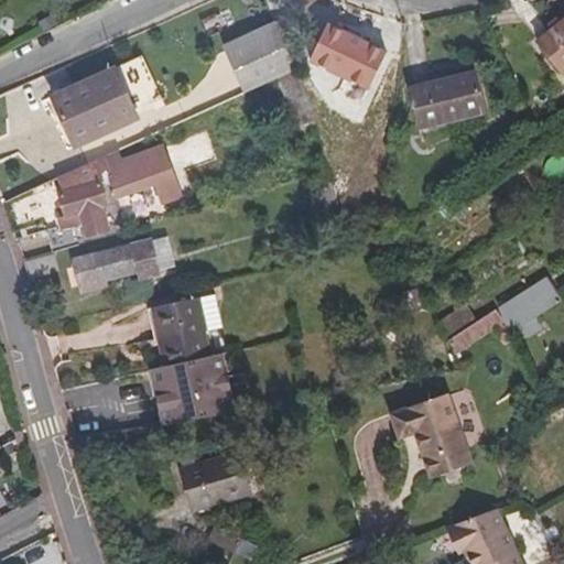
[(301,40),(290,17),(275,22),(285,45),(301,40)]
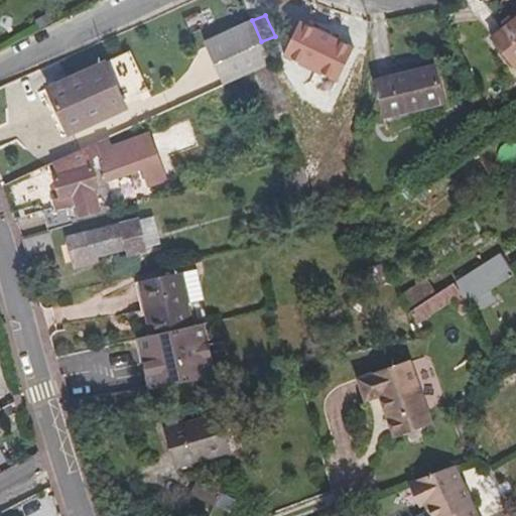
[(515,18),(492,39),(515,69),(515,18)]
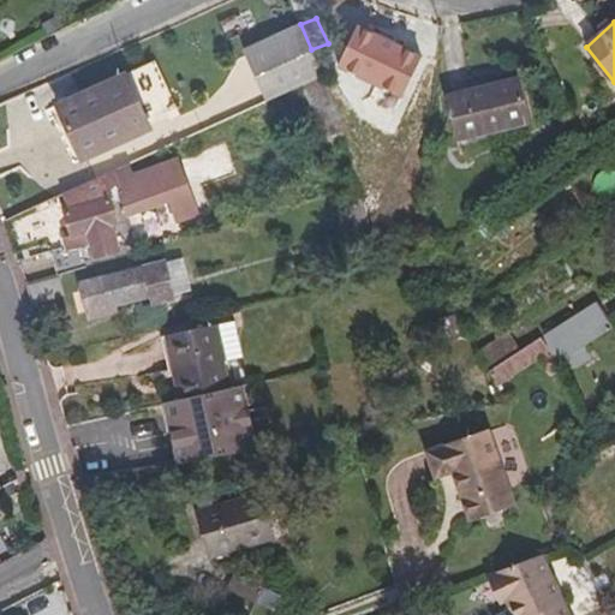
[(311,49),(300,24),(243,51),(266,102),(322,76),(311,49)]
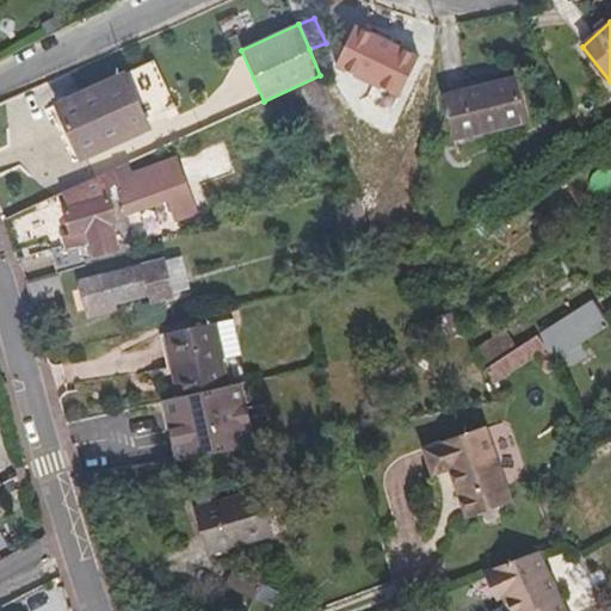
[(421,59),(357,26),(337,67),(401,99),(421,59)]
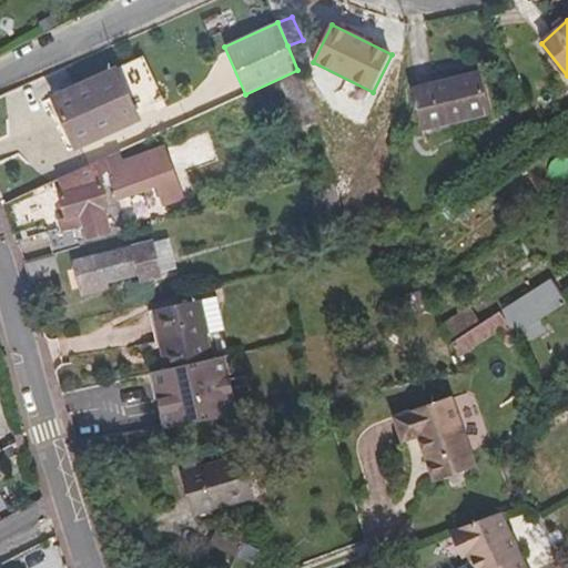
[(142,58),(53,98),(77,149),(165,109),(142,58)]
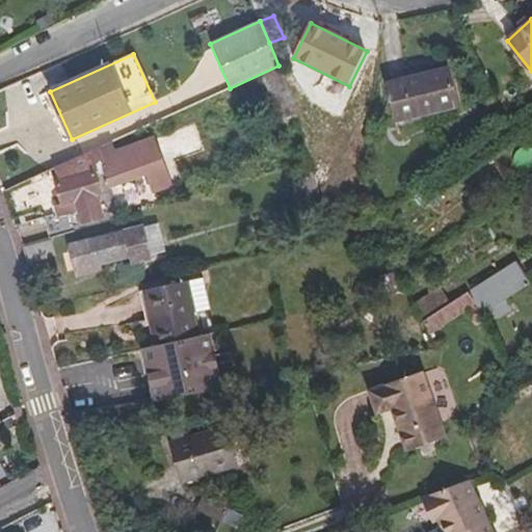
[(278,69),(263,76),(281,116),(297,109),(278,69)]
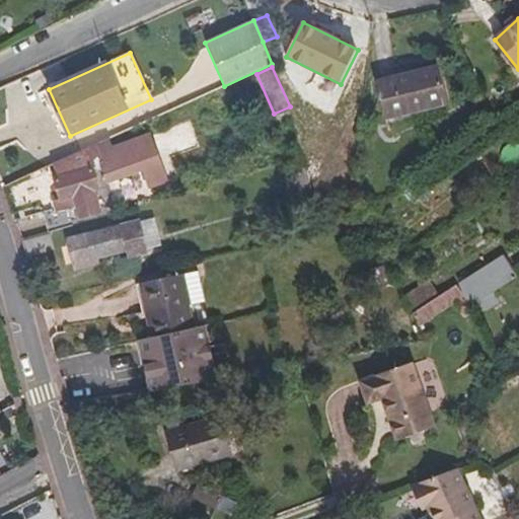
[(437,67),(377,81),(387,120),(447,104),(437,67)]
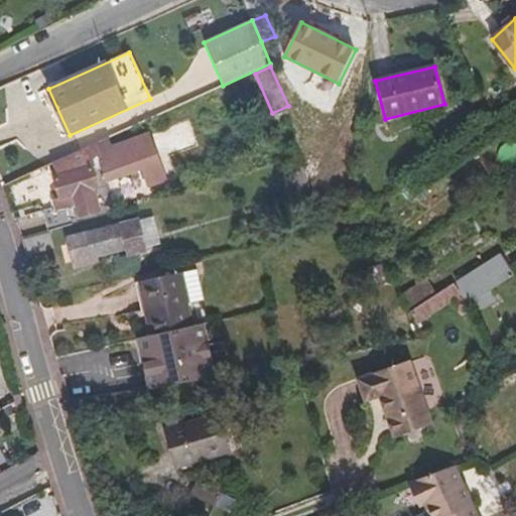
[(104,162),(99,163),(104,180),(139,170),(142,182),(162,176),(150,136),(112,147),(110,137),(98,142),(104,162)]
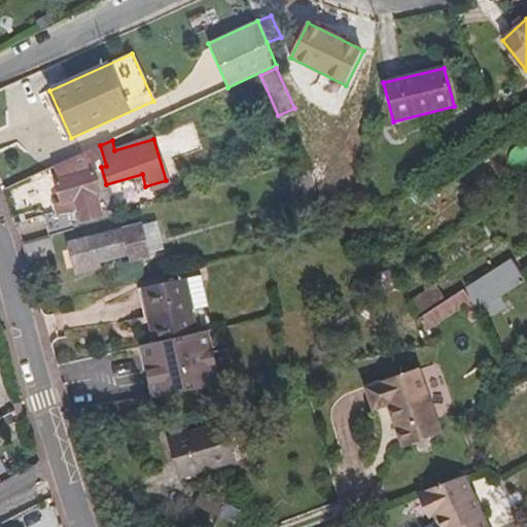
[(100,145),(88,151),(54,167),(59,180),(57,181),(63,204),(56,206),(59,217),(79,211),(82,221),(102,215),(96,195),(101,192),(94,169),(101,167),(106,166),(100,145)]
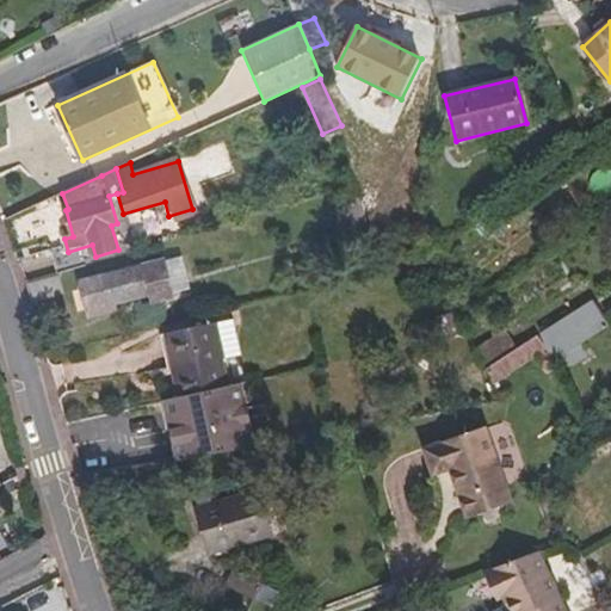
[(68,252),(65,239),(49,246),(59,275),(60,275),(97,263),(96,257),(92,245),(68,252)]
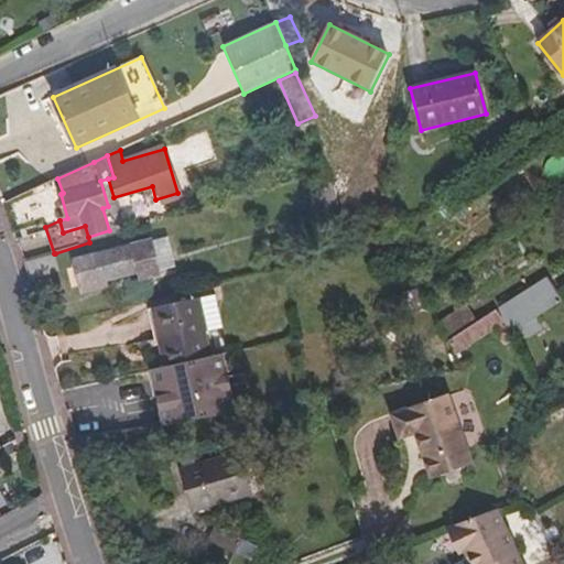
[(167,236),(73,260),(82,293),(109,286),(108,281),(139,273),(140,281),(162,274),(162,271),(175,267),(167,236)]
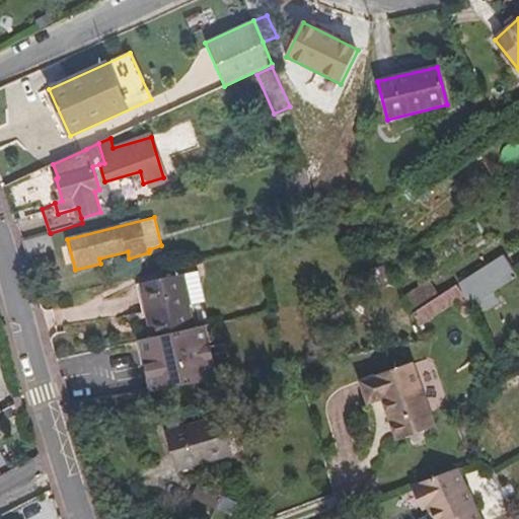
[(517,278),(503,256),(459,284),(468,308),(517,278)]
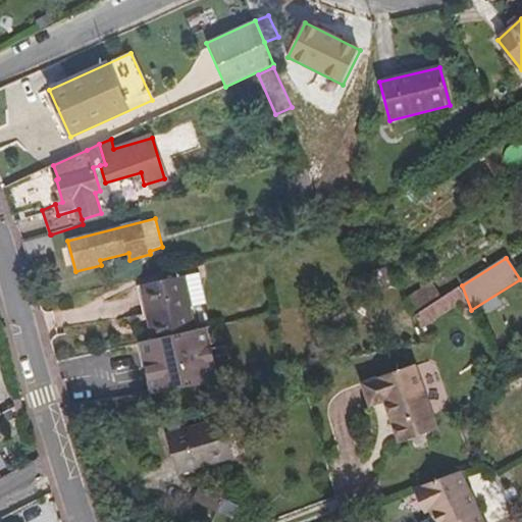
[(206,304),(199,273),(183,276),(190,308),(206,304)]
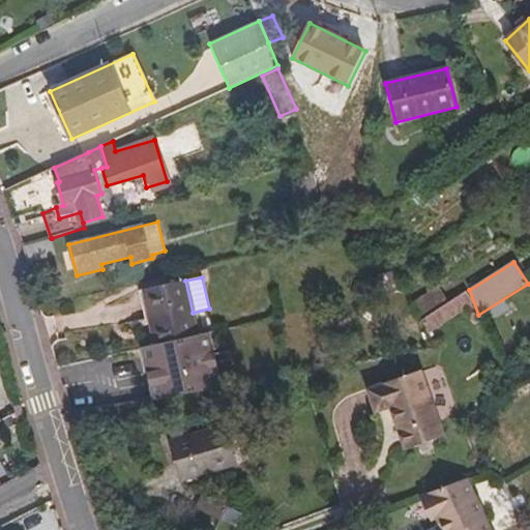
[(185,281),(185,278),(143,289),(155,344),(198,334),(193,313),(185,281)]
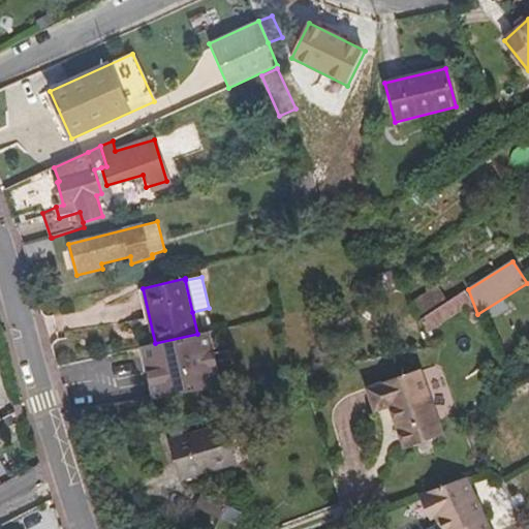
[(438,285),(413,302),(423,316),(447,300),(438,285)]
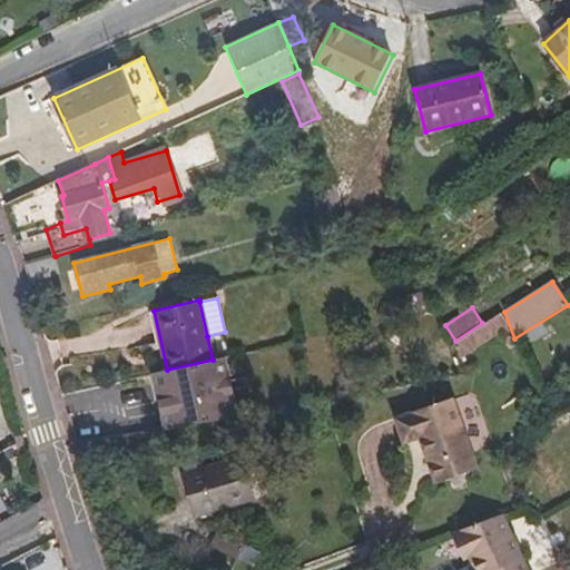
[(213,360),(167,370),(159,372),(170,429),(247,413),(235,355),(213,360)]
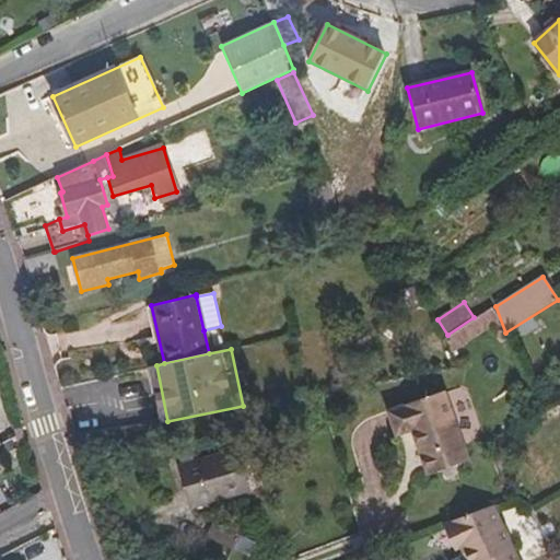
[(469,461),(444,392),(388,411),(397,436),(412,431),(429,477),(469,461)]
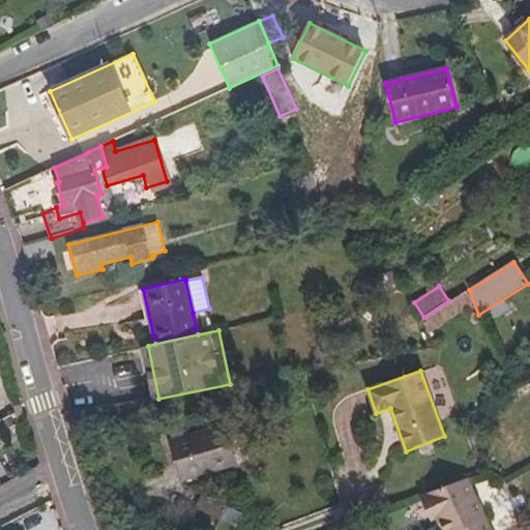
[(22,412),(18,403),(12,405),(17,414),(22,412)]
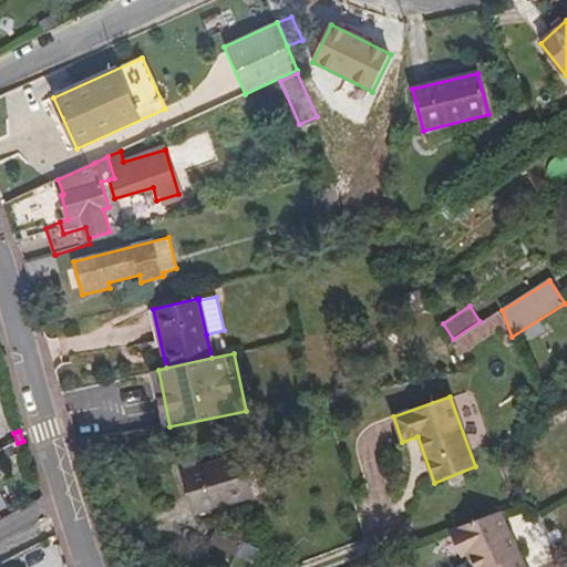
[(253,498),(239,454),(182,472),(195,515),(253,498)]
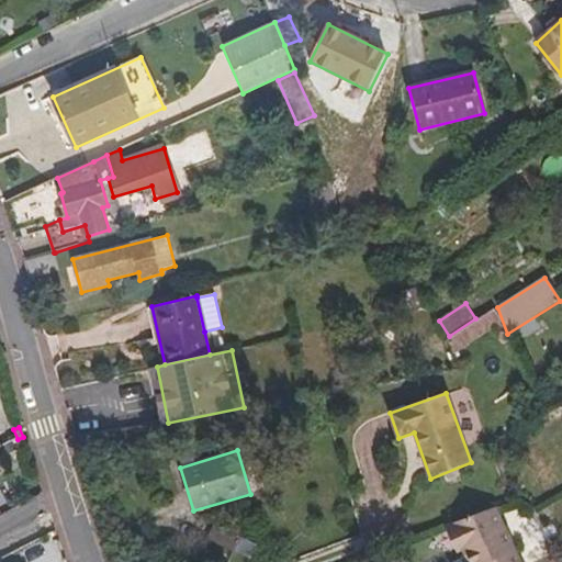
[(518,561),(494,508),(445,526),(457,553),(468,548),(473,561),(518,561)]
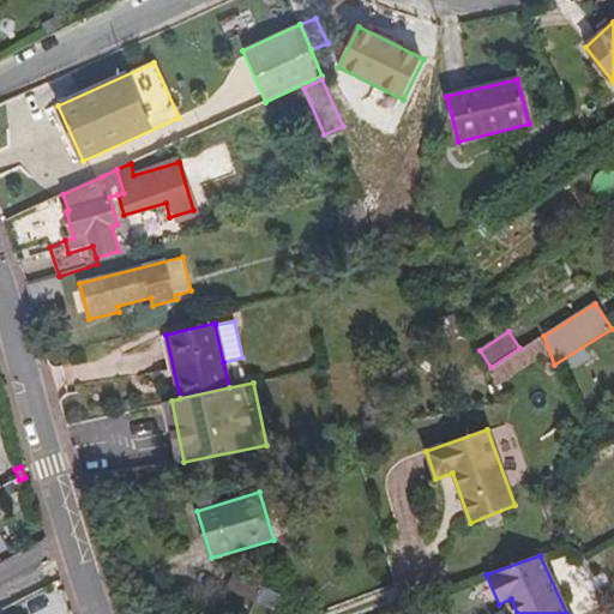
[(227,590),(254,600),(262,581),(234,571),(227,590)]
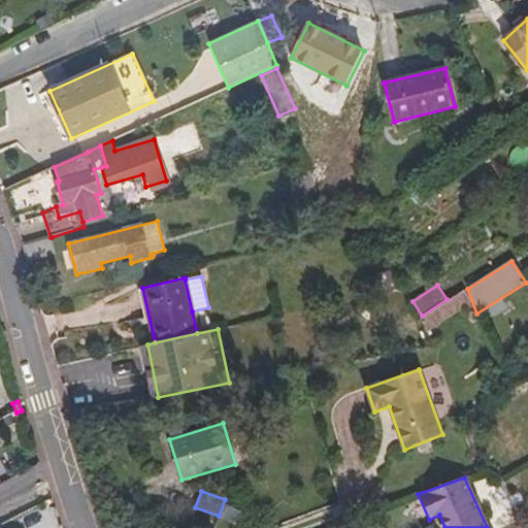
[(226,503),(220,517),(237,524),(243,510),(226,503)]
